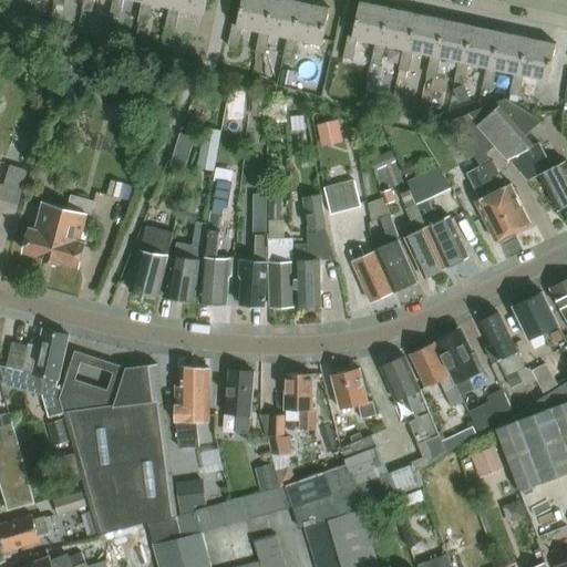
[(85,0),(84,10),(94,12),(96,0),(85,0)]
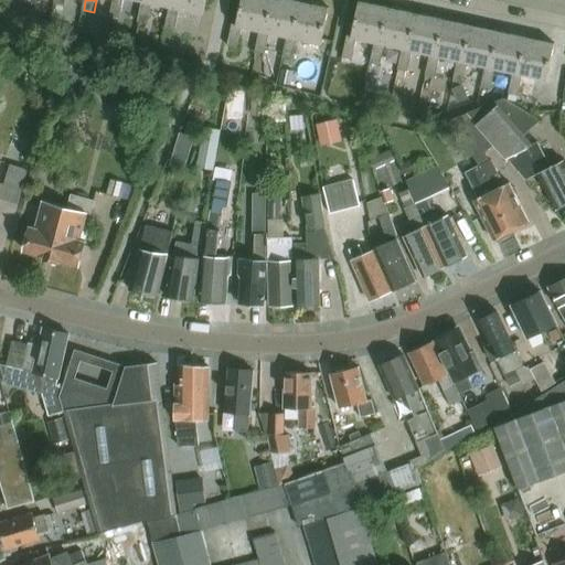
[(115,0),(112,17),(121,18),(125,0),(137,0),(144,1),(148,2),(148,0),(115,0)]
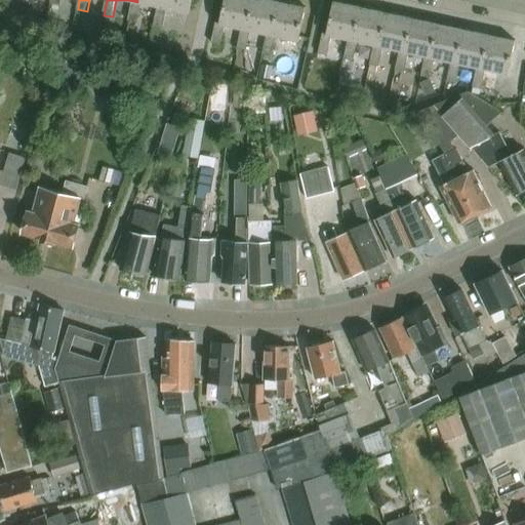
[(133,1),(129,21),(138,23),(143,3),(159,7),(164,8),(165,0),(137,0),(137,2),(133,1)]
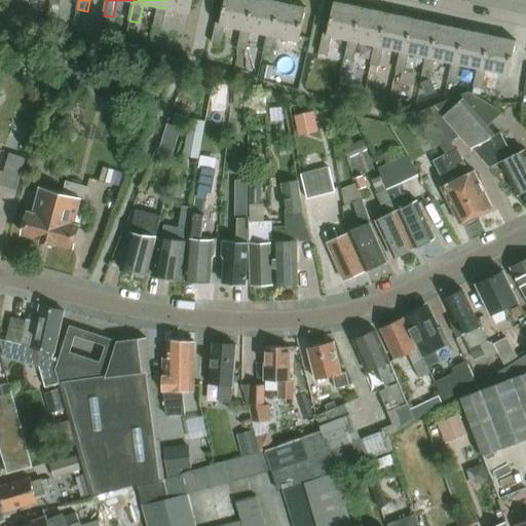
[(159,7),(155,26),(163,28),(167,8),(190,13),(192,0),(165,0),(164,8),(159,7)]
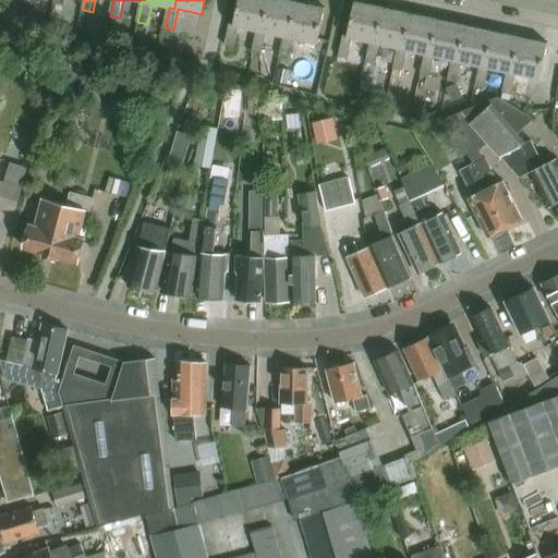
[(231,24),(226,47),(237,49),(241,27),(256,31),(262,32),(268,0),(239,0),(234,25),(231,24)]
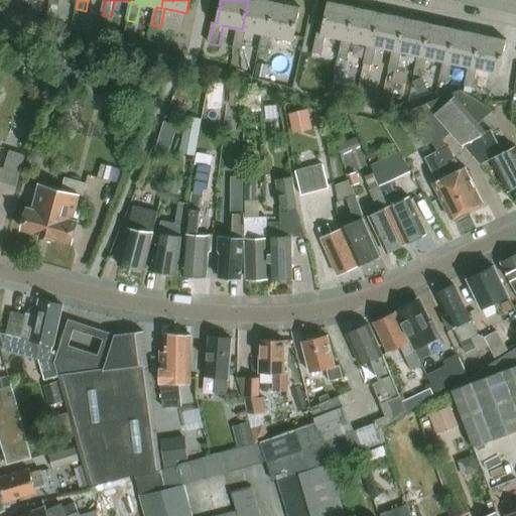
[(237,28),(233,48),(242,50),(246,30),(262,34),(268,35),(274,2),(262,0),(248,0),(242,29),(237,28)]
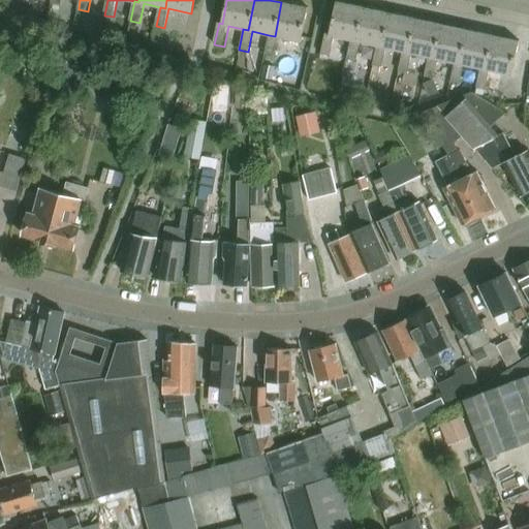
[(269,35),(265,55),(275,57),(279,37),(301,41),(308,8),(281,2),(275,36),(269,35)]
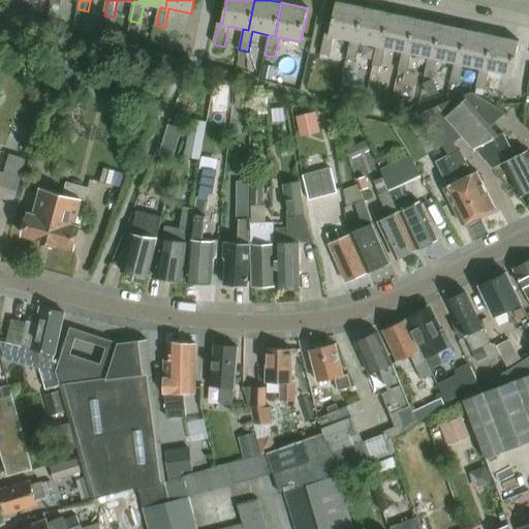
[(325,34),(321,55),(331,57),(335,37),(350,40),(355,41),(363,8),(337,2),(330,35),(325,34)]
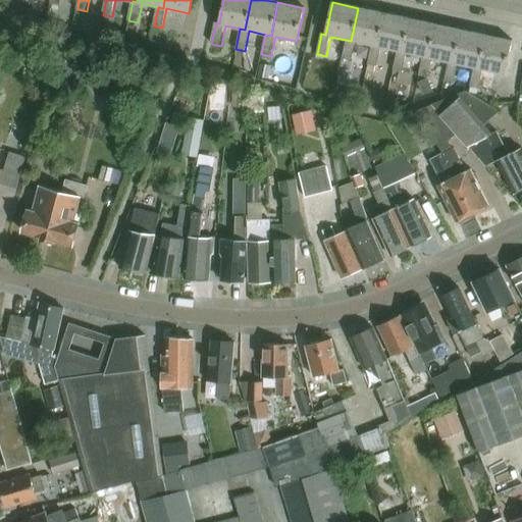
[(346,40),(342,60),(351,62),(356,42),(372,45),(377,47),(384,13),(358,8),(351,41),(346,40)]
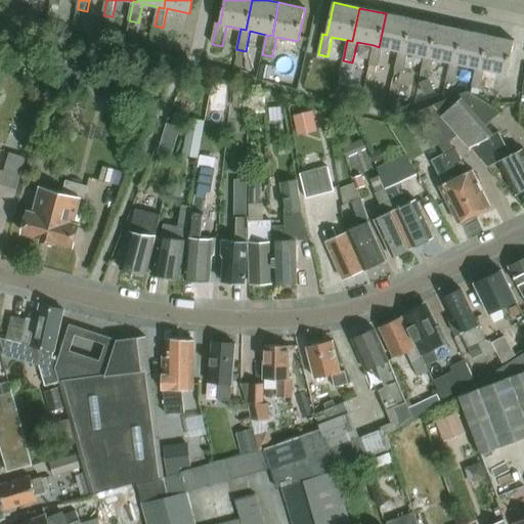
[(374,45),(369,66),(379,68),(383,47),(399,51),(404,52),(411,18),(386,13),(379,47),(374,45)]
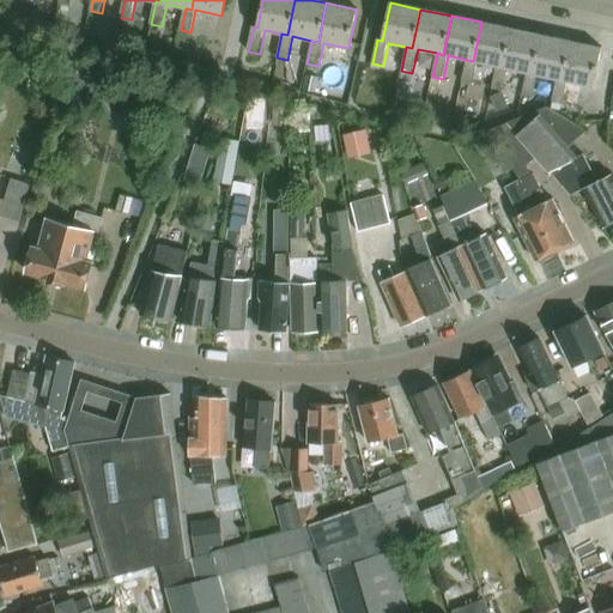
[(467,60),(461,83),(472,85),(477,62),(497,66),(503,67),(511,29),(481,22),(473,61),(467,60)]
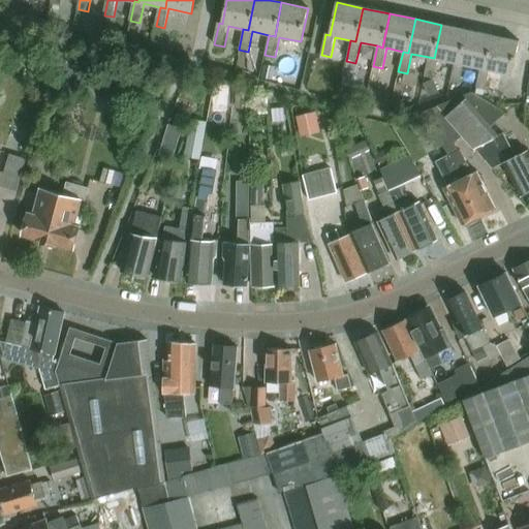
[(460,64),(467,30),(441,25),(434,58),(429,57),(425,78),(433,80),(438,59),(455,62),(460,64)]
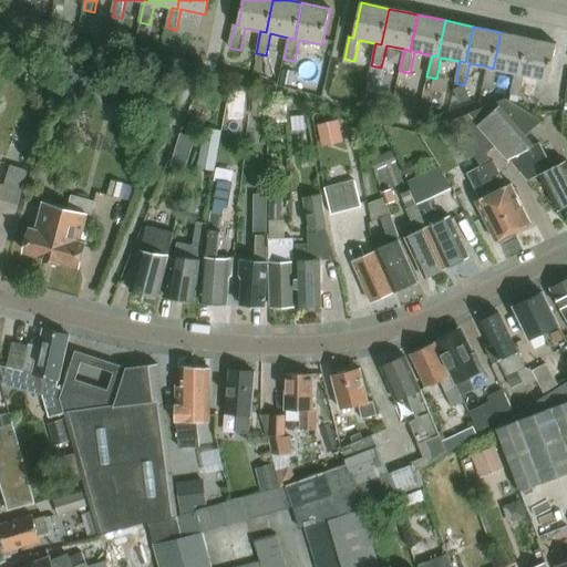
[(522,74),(529,39),(501,32),(493,69),(487,66),(482,89),(493,91),(497,70),(515,73),(522,74)]
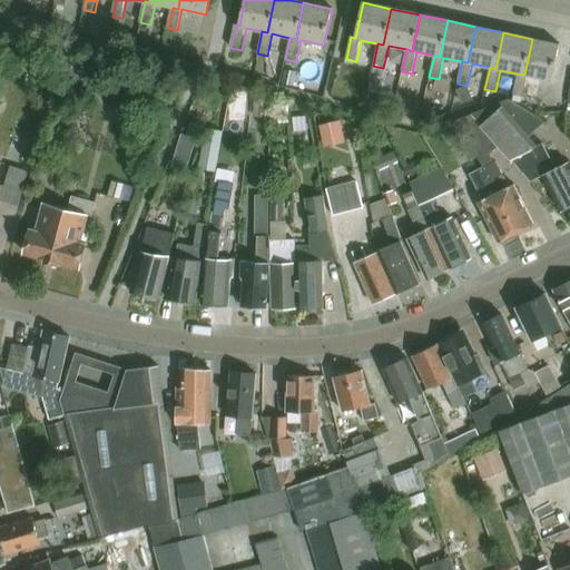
[(518,74),(513,96),(523,97),(528,76),(552,81),(560,45),(532,39),(524,75),(518,74)]
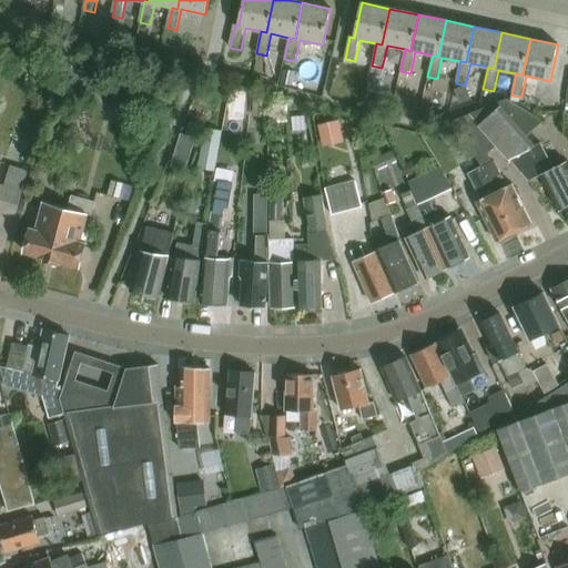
[(67,63),(67,70),(72,73),(77,70),(78,64),(72,61),(67,63)]
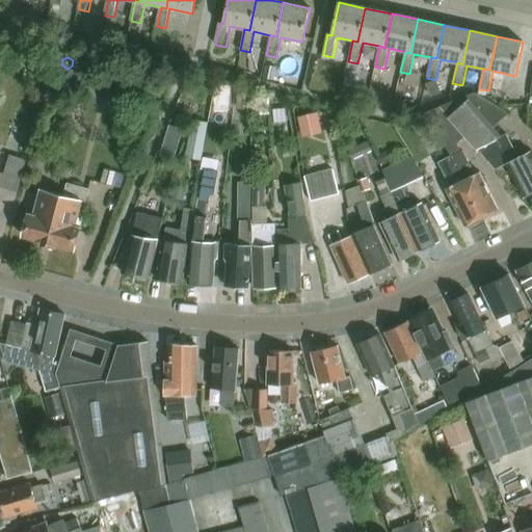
[(436,81),(426,85),(431,97),(441,92),(436,81)]
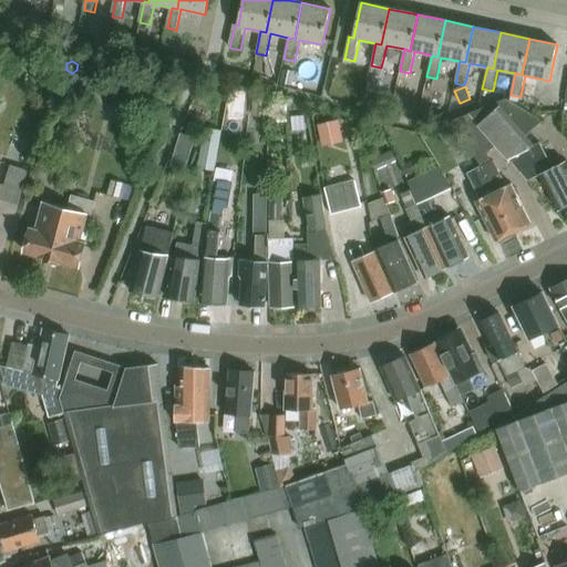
[(294,119),(295,100),(276,99),(276,117),(294,119)]
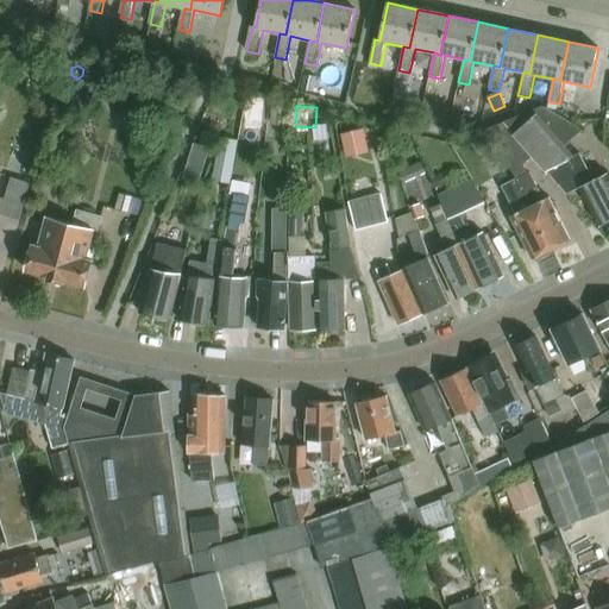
[(540,108),(503,123),(533,157),(558,184),(566,195),(581,188),(601,227),(608,223),(608,176),(608,175),(595,182),(581,155),(576,157),(566,144),(582,132),(540,108)]
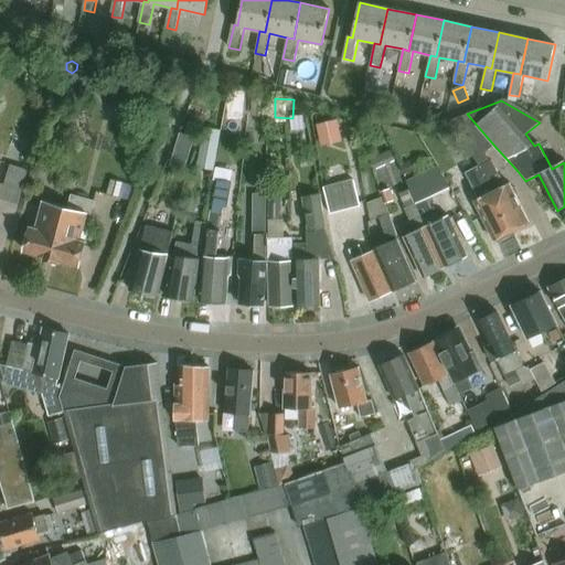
[(467,114),(447,123),(450,127),(458,137),(465,145),(480,166),(481,168),(479,169),(512,233),(530,224),(510,183),(504,187),(492,162),(487,152),(494,146),(467,114)]
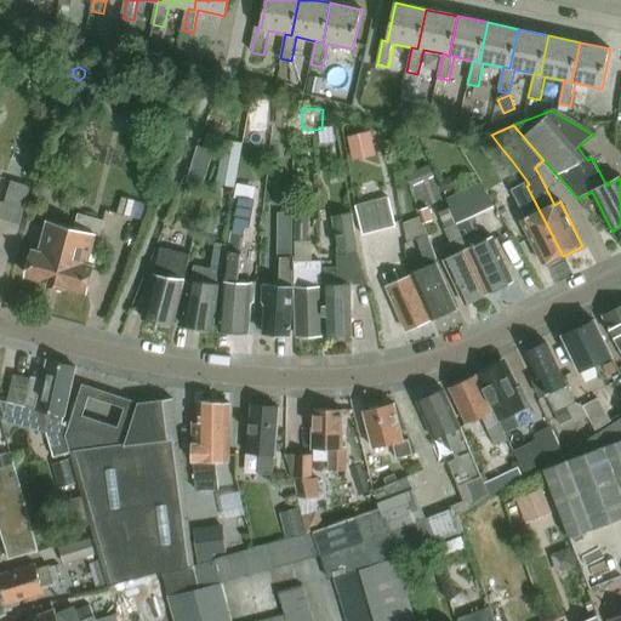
[(372,131),(349,137),(355,161),(377,157),(372,131)]
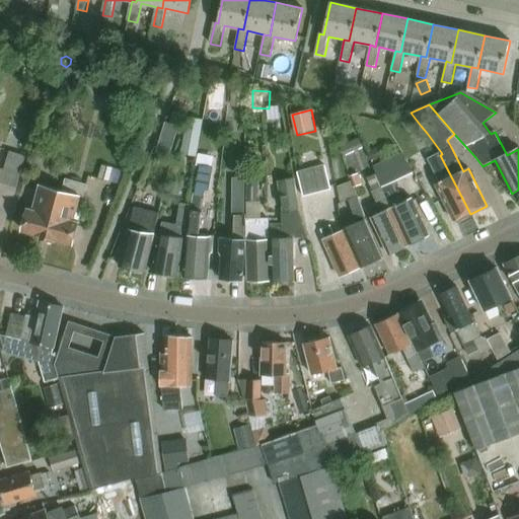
[(414,117),(406,122),(414,131),(421,126),(414,117)]
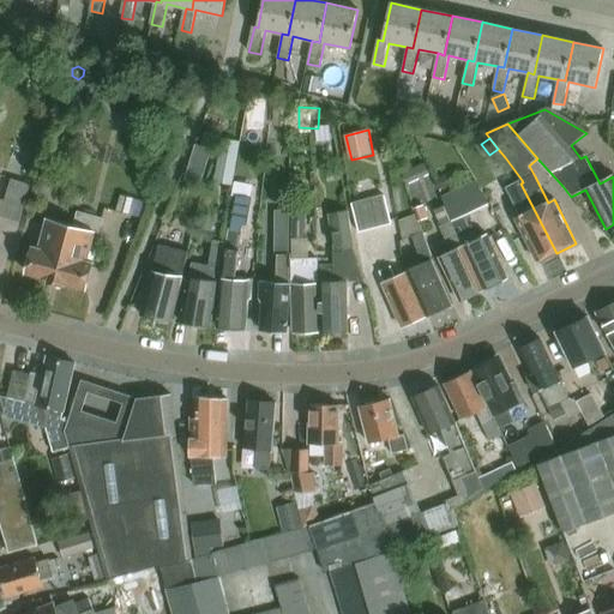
[(222,139),(220,154),(238,157),(241,142),(222,139)]
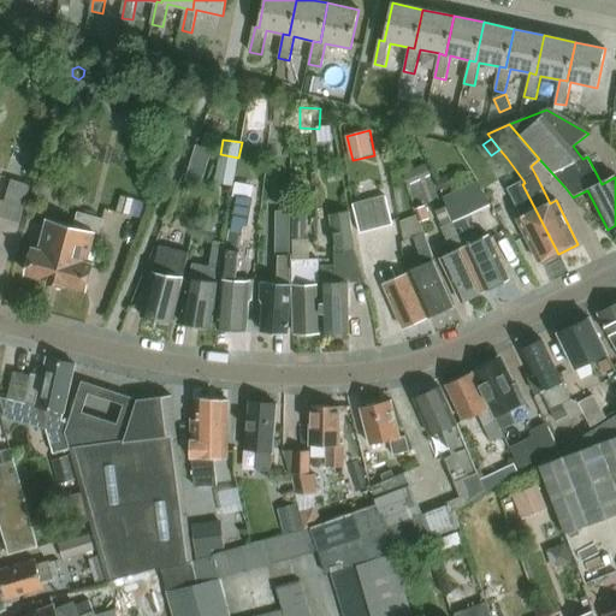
[(197,146),(191,165),(207,170),(213,150),(197,146)]
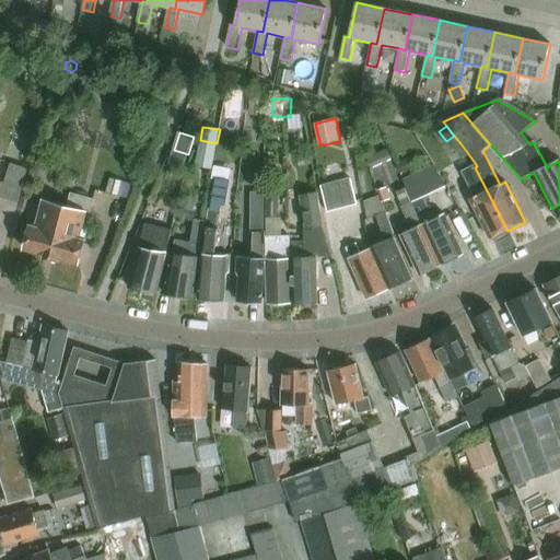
[(371,156),(368,158),(372,168),(375,167),(392,160),(387,149),(371,156)]
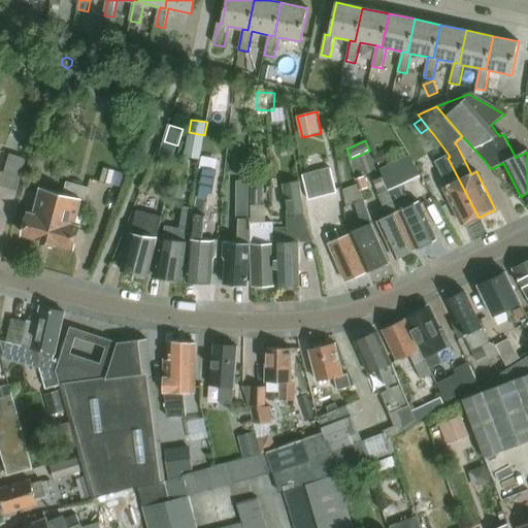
[(291,147),(281,150),(283,157),(292,155),(291,147)]
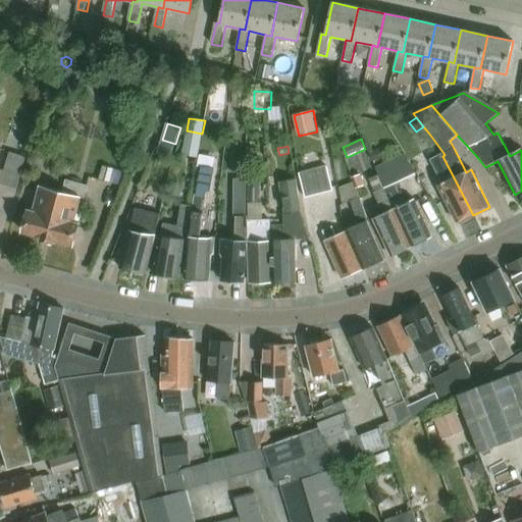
[(378,149),(370,153),(373,162),(382,158),(378,149)]
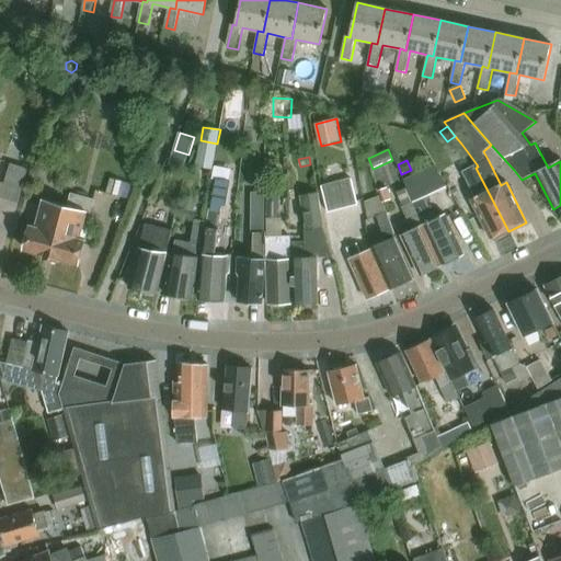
[(411,198),(414,197),(446,183),(434,163),(402,178),(411,198)]
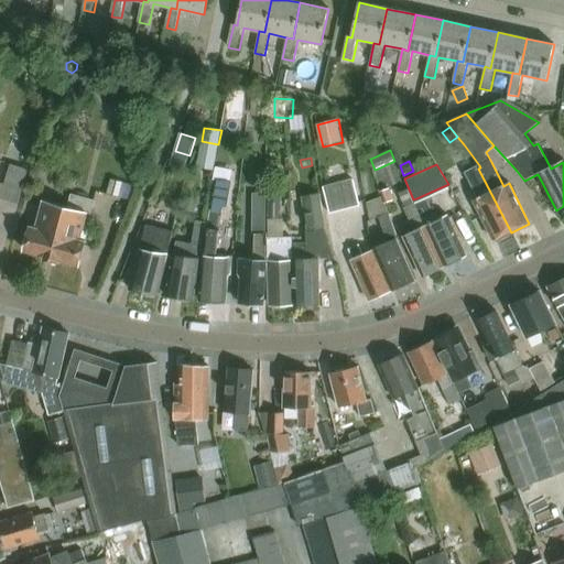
[(29,170),(12,165),(6,185),(0,183),(0,204),(2,198),(18,204),(29,170)]
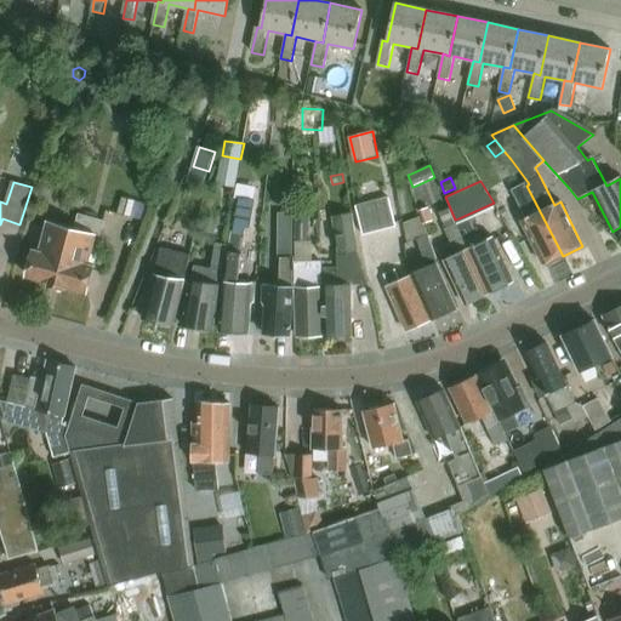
[(528,182),(512,189),(513,192),(527,218),(522,221),(545,265),(563,256),(527,186),(529,184),(528,182)]
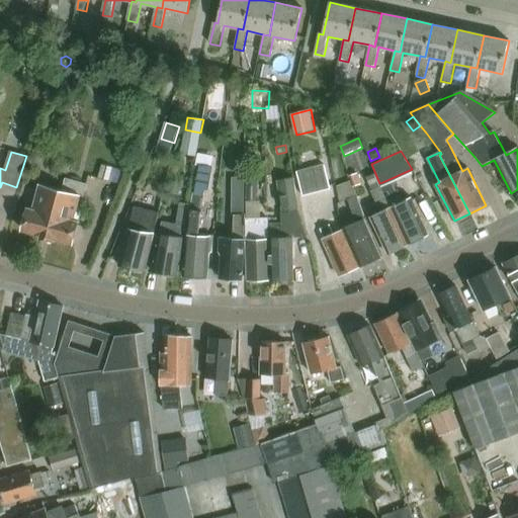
[(110,181),(113,168),(103,165),(99,178),(110,181)]
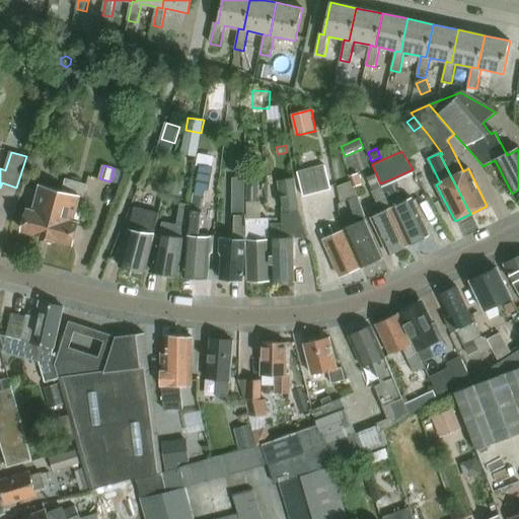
[(184,277),(184,278),(208,280),(210,253),(213,252),(214,237),(200,236),(203,213),(206,189),(209,189),(212,167),(199,165),(191,212),(188,236),(184,277)]
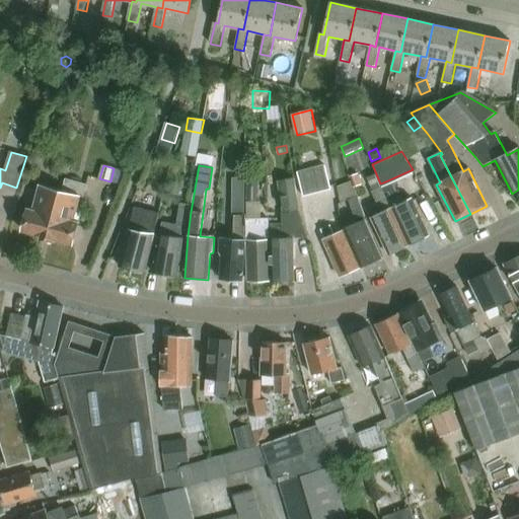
[(298,173),(304,197),(330,190),(324,166),(298,173)]
